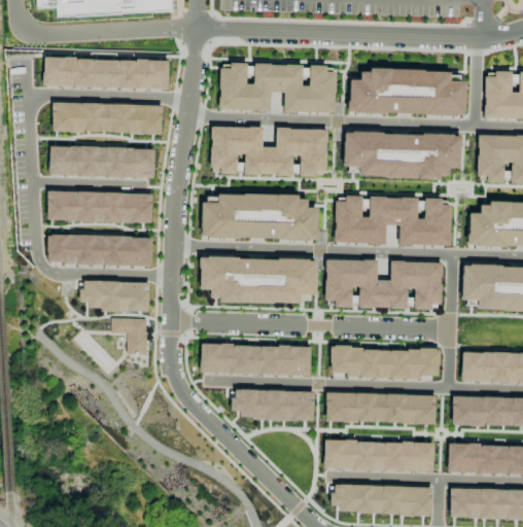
[(57,0),(58,18),(174,12),(173,0),(57,0)]
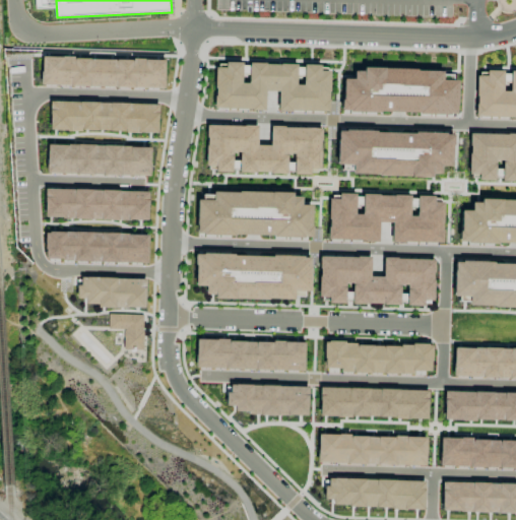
[(45,56),(64,57),(64,56),(75,56),(75,58),(135,60),(135,58),(147,58),(147,59),(167,60),(166,87),(136,87),(118,87),(118,86),(91,85),(91,86),(72,85),(72,84),(44,84),(45,56)]
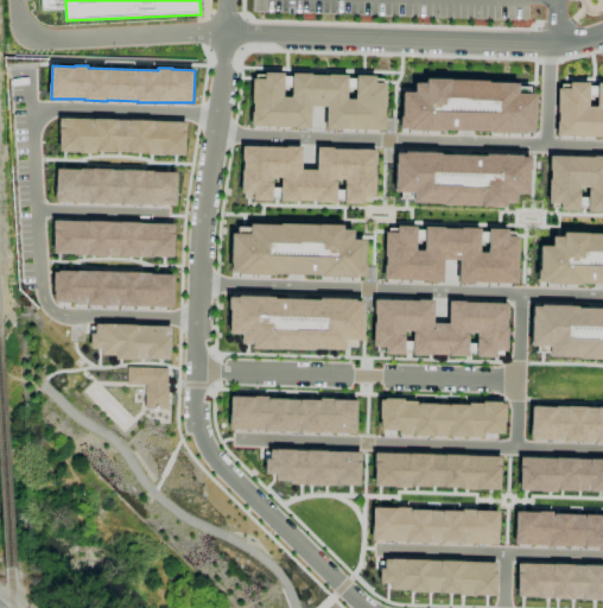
[(253,78),(258,78),(258,75),(266,75),(266,73),(285,73),(285,75),(293,76),(293,73),(312,74),(312,75),(329,75),(329,74),(349,75),(349,77),(357,78),(357,75),(376,75),(376,78),(385,78),(385,82),(388,83),(387,106),(386,106),(386,115),(387,115),(386,130),(343,128),(343,130),(328,130),(328,107),(313,106),(312,130),(296,128),(296,127),(252,126),(253,111),(254,111),(254,102),(253,102),(253,78)]
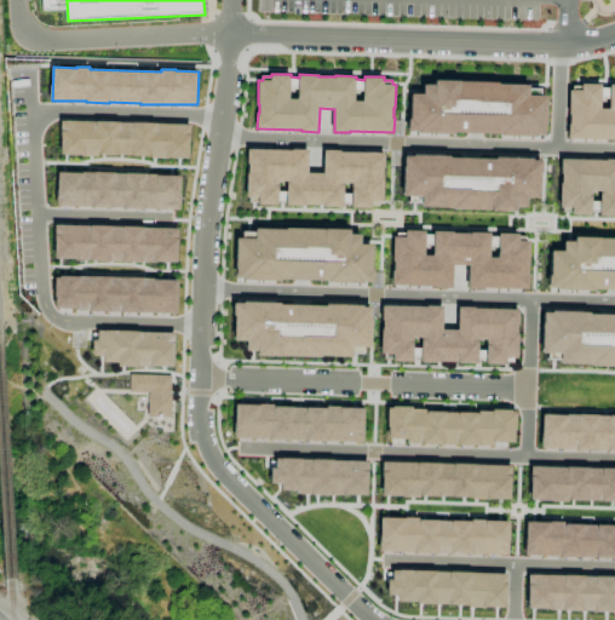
[(412,93),(424,93),(424,84),(435,85),(435,80),(499,81),(499,84),(529,84),(529,87),(541,89),(541,96),(547,96),(546,136),(538,135),(538,137),(501,136),(501,133),(455,132),(455,133),(419,133),(419,131),(409,131),(409,119),(411,119),(412,93)]
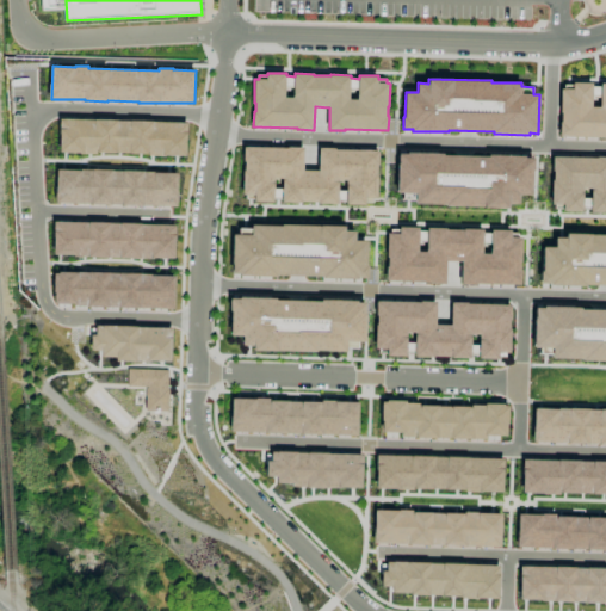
[(561,88),(566,88),(566,85),(574,85),(574,82),(593,82),(593,86),(601,86),(601,84),(605,84),(605,139),(604,139),(604,137),(560,136),(561,121),(562,121),(562,113),(561,113),(561,88)]
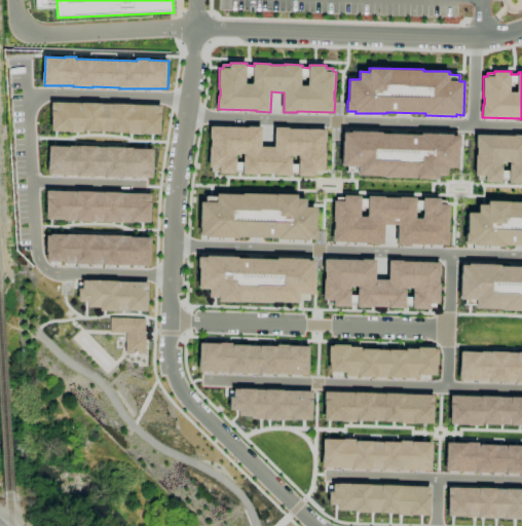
[(53,103),(82,104),(82,103),(102,103),(102,104),(113,105),(113,104),(133,104),(133,105),(162,106),(161,135),(144,134),(144,135),(127,135),(127,133),(84,132),(84,133),(70,133),(70,130),(52,130),(53,103)]
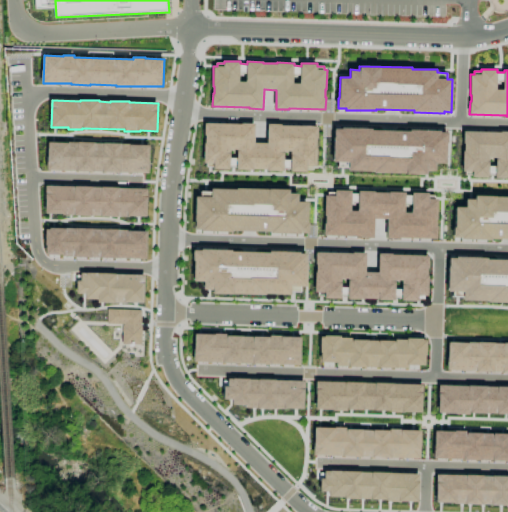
[(203,163),(207,163),(207,167),(214,167),(214,169),(230,169),(230,167),(237,167),(237,169),(253,170),(253,169),(267,169),(267,170),(284,171),(284,168),(291,168),(291,171),(307,171),(307,169),(314,169),(314,166),(317,166),(317,146),(316,146),(316,138),(317,138),(317,126),(281,125),(281,124),(268,124),(267,143),(255,142),(256,123),(241,123),(241,124),(205,123),(204,136),(205,136),(205,143),(204,143),(203,163)]
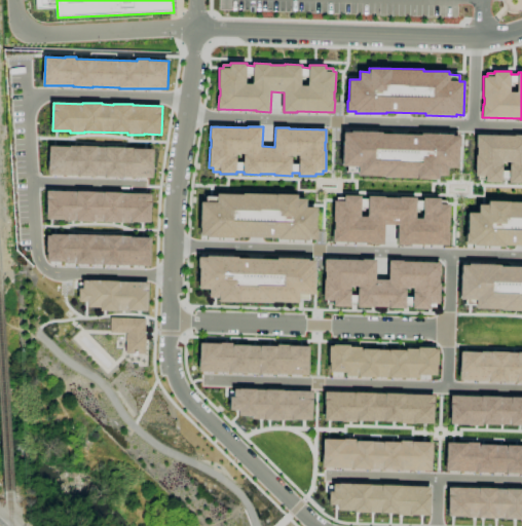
[(458,167),(448,166),(448,176),(439,175),(438,179),(384,178),(384,176),(359,176),(359,172),(347,172),(348,165),(342,165),(343,132),(351,133),(351,130),(382,132),(382,134),(421,135),(421,133),(452,134),(452,135),(460,136),(460,146),(459,146),(458,167)]
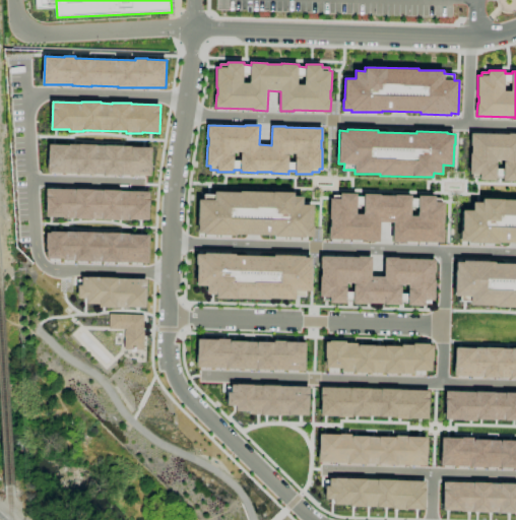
[(470,174),(473,175),(473,178),(480,178),(480,180),(497,181),(497,178),(504,179),(504,181),(515,181),(515,133),(508,133),(508,134),(471,133),(471,146),(472,146),(471,153),(470,153),(470,174)]
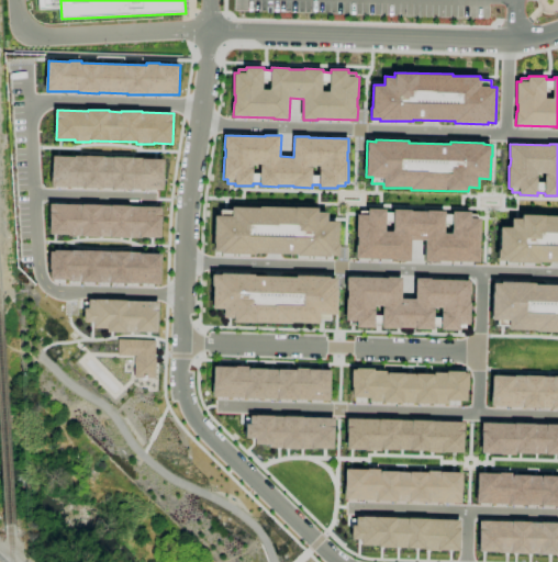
[(54,156),(76,157),(76,156),(143,157),(143,159),(164,159),(164,189),(53,186),(54,156)]
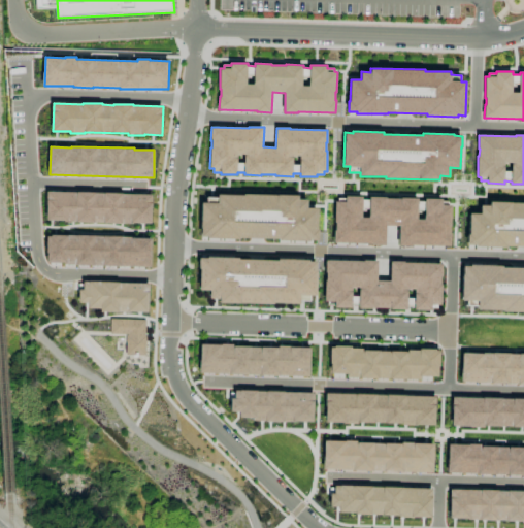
[(47,220),(65,221),(65,222),(134,223),(152,223),(153,195),(48,192),(47,220)]
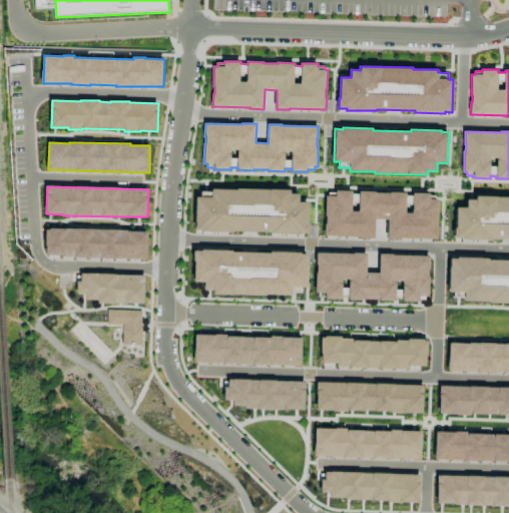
[(310,202),(299,201),(300,193),(290,193),(291,189),(237,187),(237,189),(212,188),(212,191),(201,191),(201,197),(196,197),(195,229),(203,230),(203,231),(233,232),(233,230),(272,231),(272,233),(302,233),(302,232),(310,233),(310,222),(309,222),(310,202)]
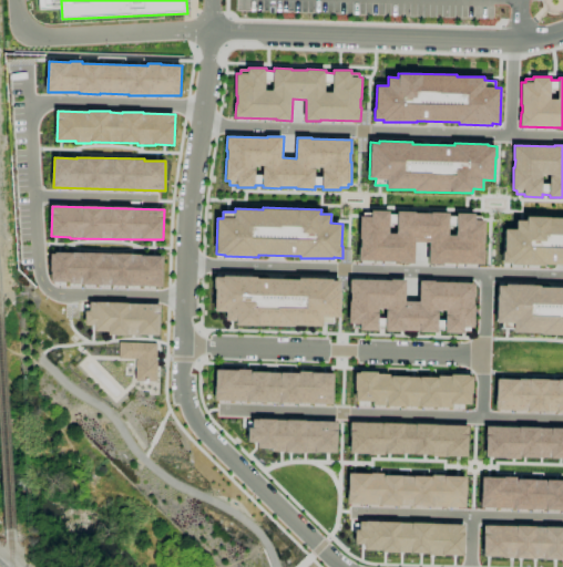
[(360,216),(365,216),(365,213),(372,213),(372,210),(390,210),(390,214),(398,214),(398,212),(416,212),(416,213),(431,213),(431,212),(450,213),(450,216),(458,216),(458,213),(476,214),(476,216),(483,216),(483,220),(485,220),(485,241),(484,241),(483,251),(484,251),(484,264),(444,263),(444,264),(429,264),(430,243),(417,243),(416,264),(400,263),(400,261),(359,260),(360,247),(361,247),(361,239),(360,239),(360,216)]
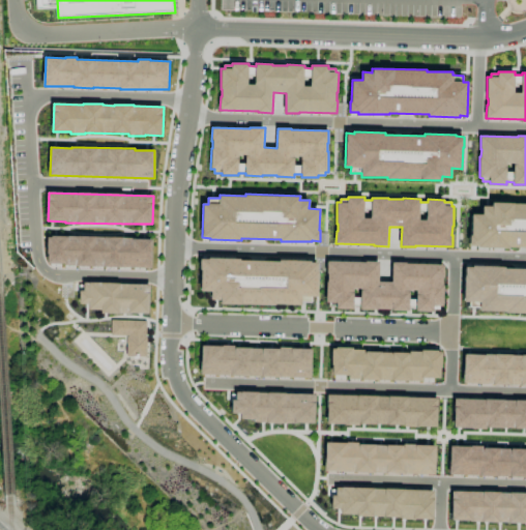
[(472,214),(483,214),(483,206),(492,206),(492,202),(525,203),(525,247),(509,247),(509,248),(478,247),(478,246),(469,246),(470,236),(471,236),(472,214)]
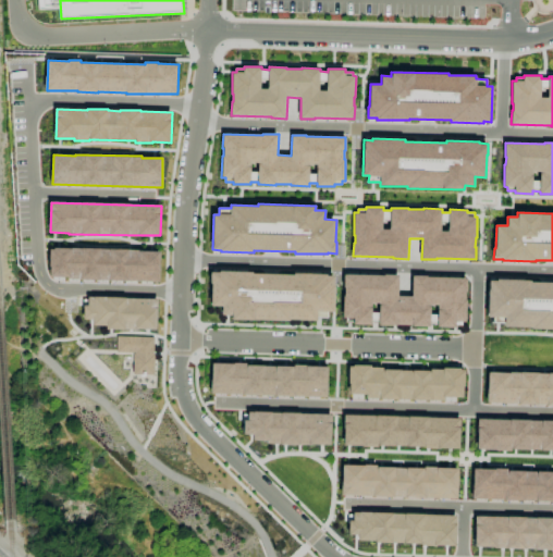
[(56,248),(73,248),(73,247),(139,249),(139,251),(160,251),(159,272),(160,272),(160,281),(128,280),(128,281),(68,279),(69,277),(51,276),(51,265),(50,265),(50,249),(56,249),(56,248)]
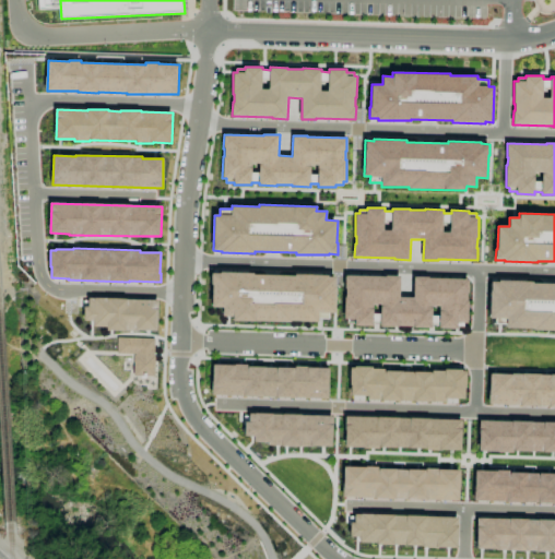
[(212,307),(223,307),(223,316),(233,317),(233,321),(291,322),(291,321),(318,322),(318,318),(329,319),(330,312),(335,312),(337,276),(328,276),(328,275),(295,274),(295,275),(254,274),(254,273),(221,272),(221,273),(212,273),(212,284),(213,284),(212,307)]
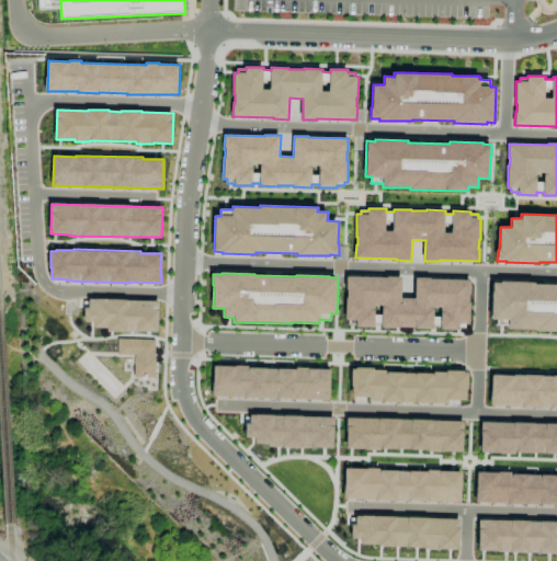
[(345,320),(350,320),(350,324),(357,324),(357,327),(375,328),(375,324),(382,324),(382,328),(400,328),(400,327),(416,327),(416,328),(434,329),(434,325),(441,325),(441,329),(459,330),(459,327),(467,328),(467,323),(469,323),(470,301),(469,301),(469,293),(470,293),(470,279),(431,278),(431,277),(417,277),(416,298),(402,298),(404,276),(387,276),(387,277),(348,276),(347,290),(348,290),(348,298),(347,298),(345,320)]
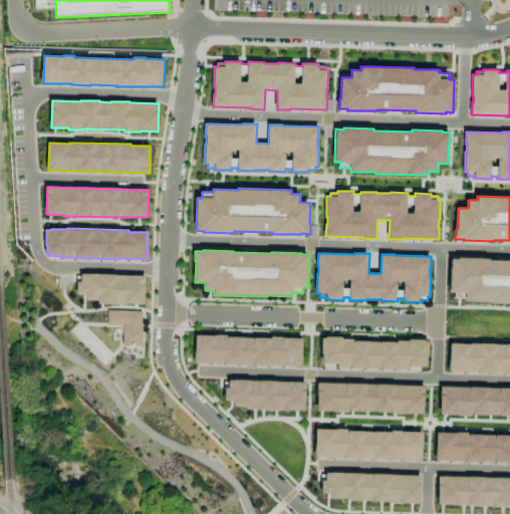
[(509,303),(491,303),(491,302),(466,301),(466,298),(456,298),(456,292),(451,292),(452,259),(459,259),(459,258),(489,259),(489,260),(509,260),(509,303)]
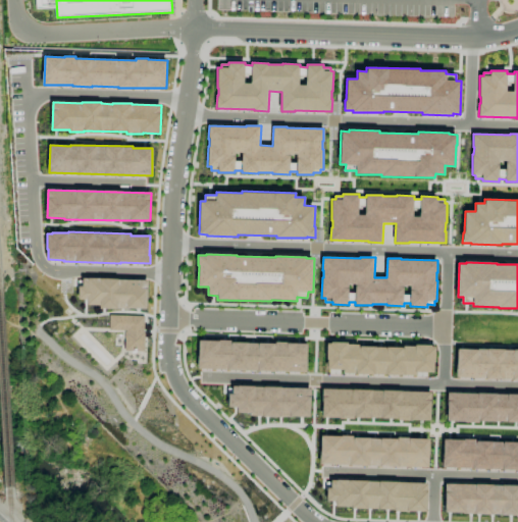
[(83,277),(149,279),(148,309),(100,308),(100,305),(88,304),(88,300),(78,299),(79,285),(83,285),(83,277)]
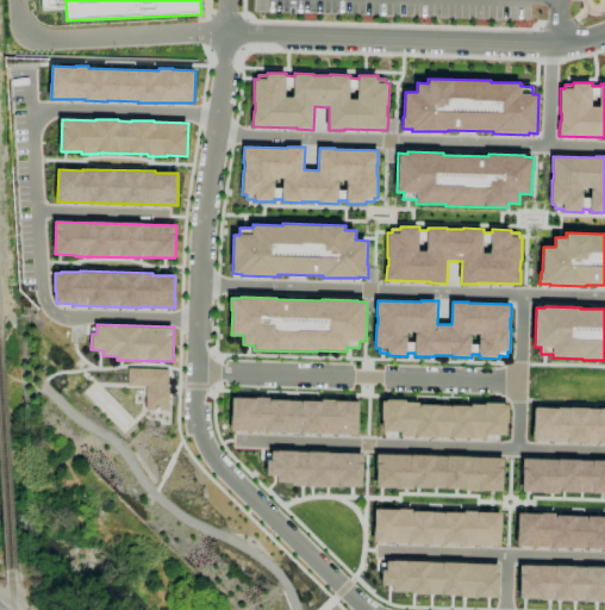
[(130,368),(170,368),(170,387),(172,387),(170,411),(148,410),(149,386),(130,385),(130,368)]
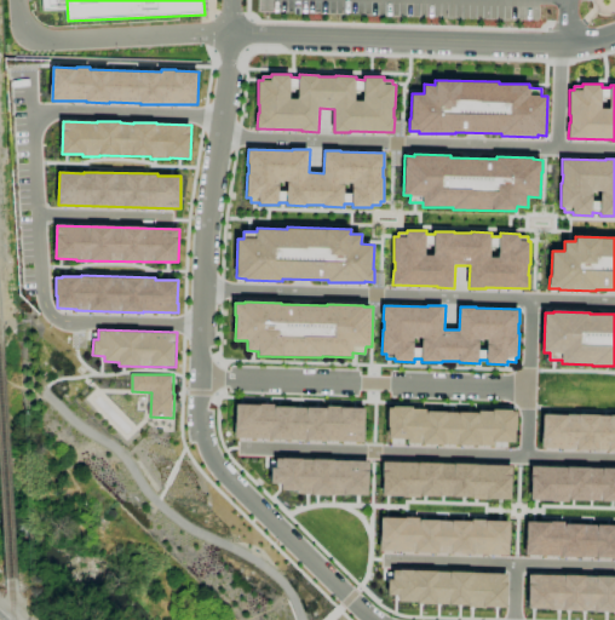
[(237,405),(260,405),(260,403),(275,405),(275,406),(327,407),(327,406),(342,406),(342,407),(365,408),(365,441),(236,437),(237,405)]
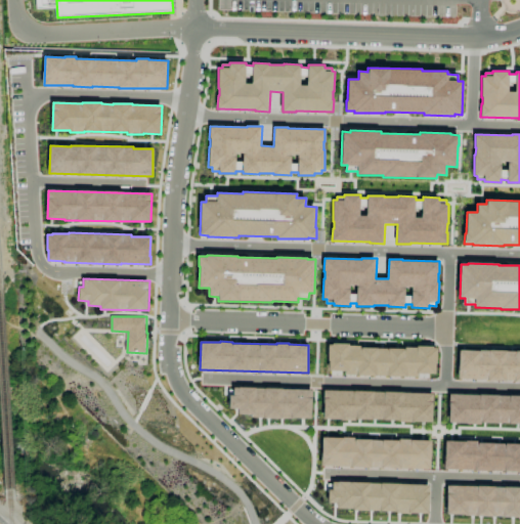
[(329,344),(333,345),(333,343),(349,344),(349,345),(361,345),(360,347),(404,348),(404,347),(417,347),(417,346),(433,346),(433,348),(437,348),(437,363),(436,363),(436,373),(419,373),(419,376),(346,374),(346,370),(329,369),(330,360),(328,360),(329,344)]
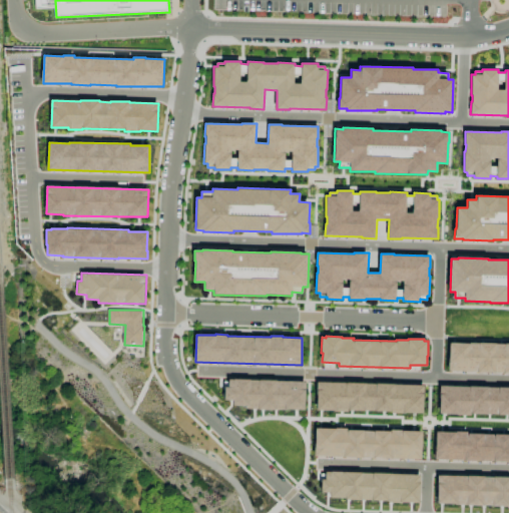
[(450,343),(470,344),(470,343),(508,344),(508,371),(450,370),(450,343)]
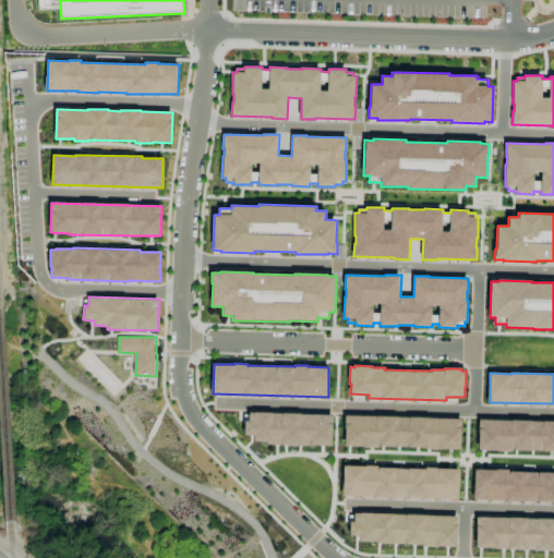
[(250,412),(334,414),(333,446),(268,445),(268,440),(255,440),(255,435),(244,435),(244,421),(250,421),(250,412)]
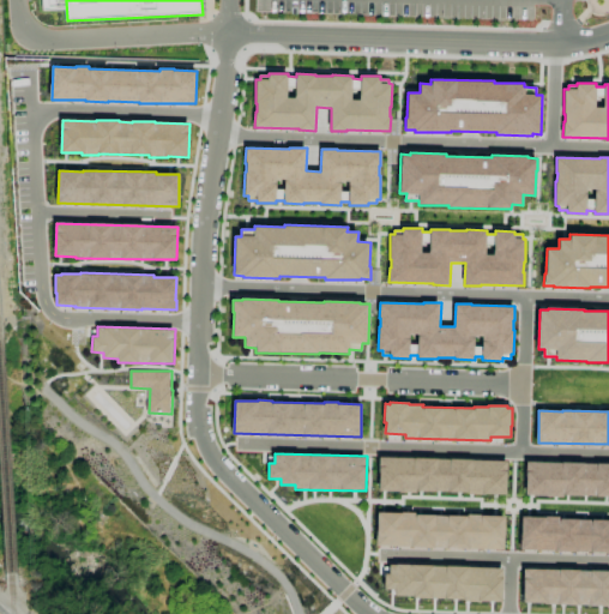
[(380,458),(507,462),(506,494),(486,493),(486,494),(469,494),(469,492),(417,491),(417,493),(399,492),(399,491),(380,491),(380,458)]
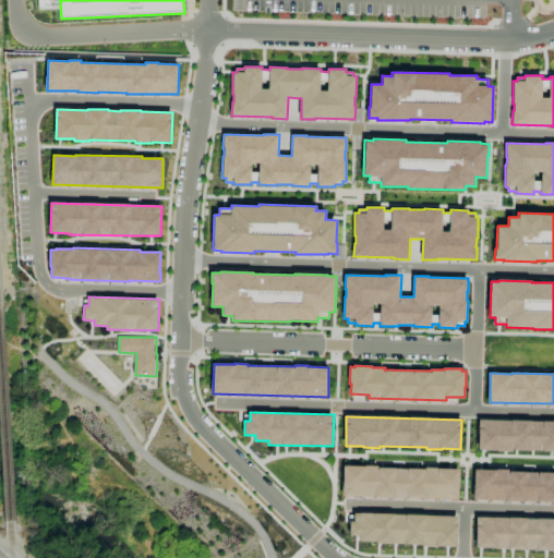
[(480,420),(553,422),(553,450),(513,450),(513,451),(496,451),(496,450),(479,449),(480,420)]
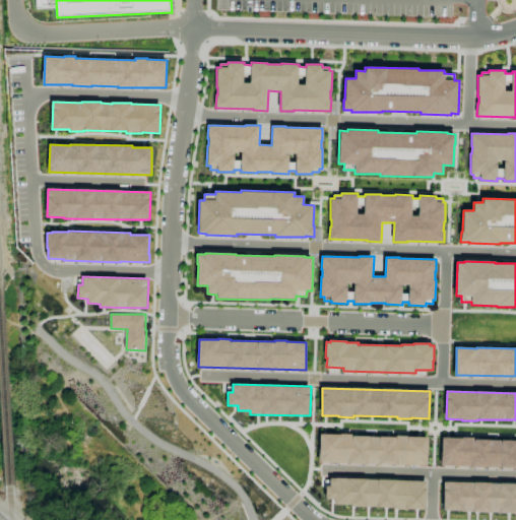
[(320,461),(428,465),(428,438),(410,437),(410,436),(396,436),(396,437),(352,436),(352,434),(337,434),(337,435),(321,434),(320,461)]
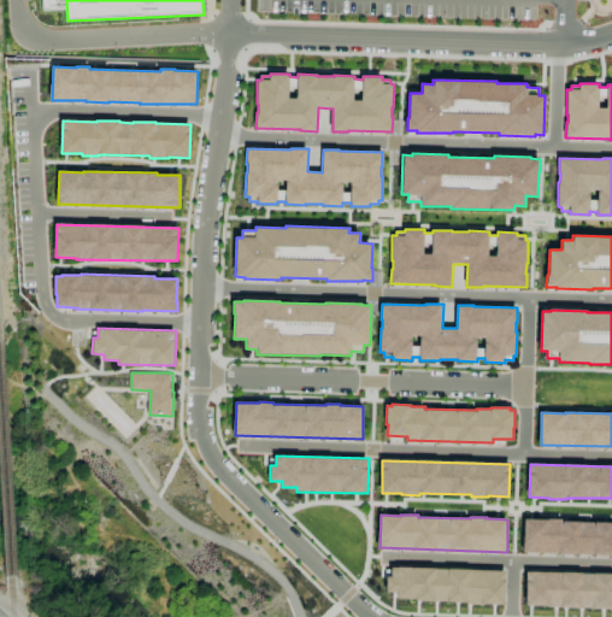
[(523,552),(611,554),(611,523),(562,521),(562,519),(545,518),(545,519),(524,519),(523,552)]
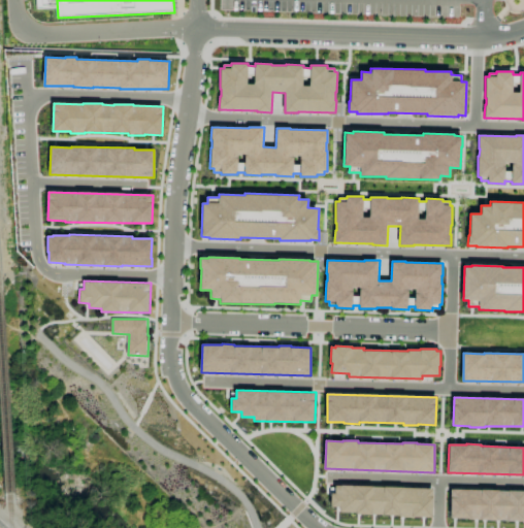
[(336,485),(433,488),(432,517),(415,517),(415,518),(399,517),(399,516),(355,514),(355,513),(339,512),(340,506),(331,506),(331,493),(332,493),(332,488),(335,488),(336,485)]
